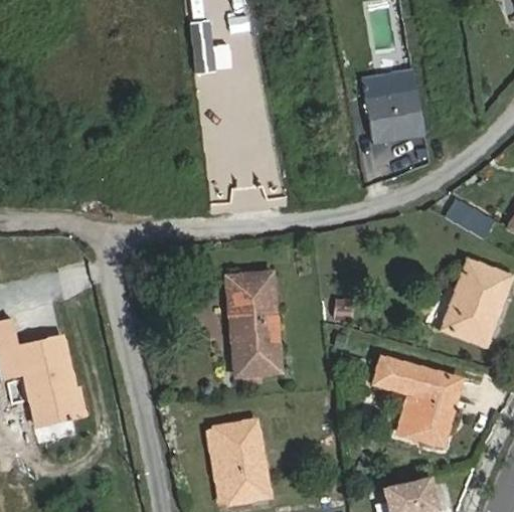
[(375,65),(402,60),(392,0),(364,0),(375,65)]
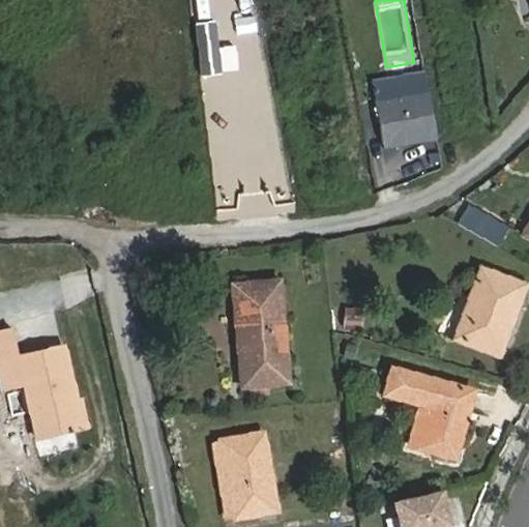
[(423,66),(370,77),(383,147),(438,137),(423,66)]
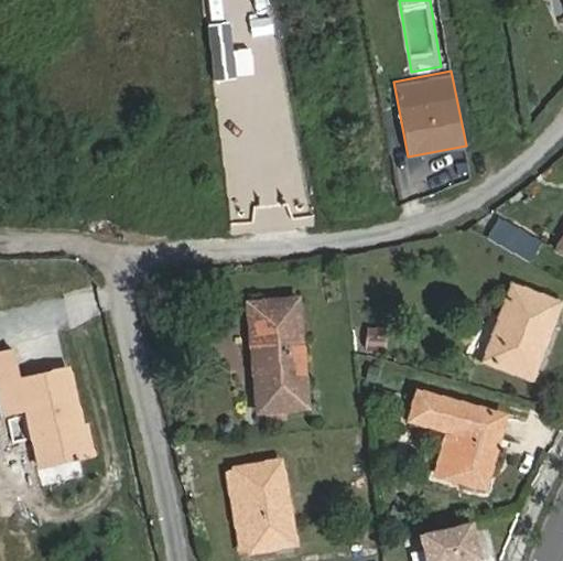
[(463,152),(435,157),(440,181),(467,176),(463,152)]
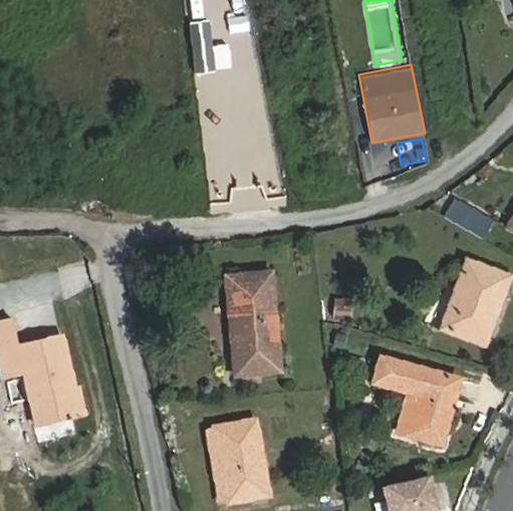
[(443,214),(480,235),(490,217),(454,195),(443,214)]
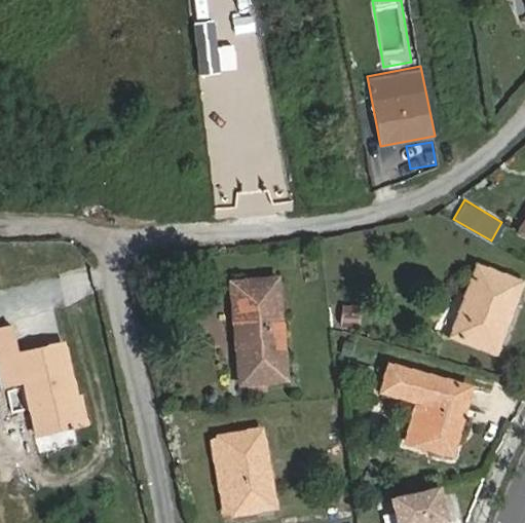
[(524,236),(524,212),(514,230),(524,236)]
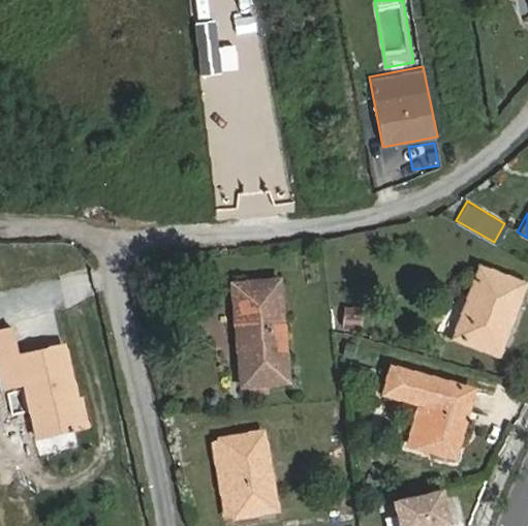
[(478,265),(453,335),(497,351),(523,281),(478,265)]
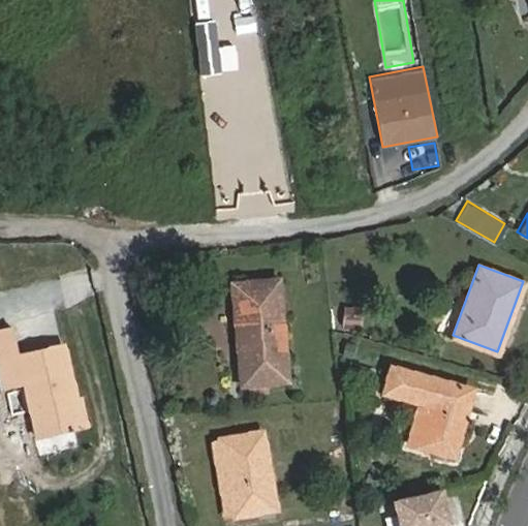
[(277,277),(238,280),(244,347),(248,347),(249,358),(239,359),(241,383),(287,378),(277,277)]
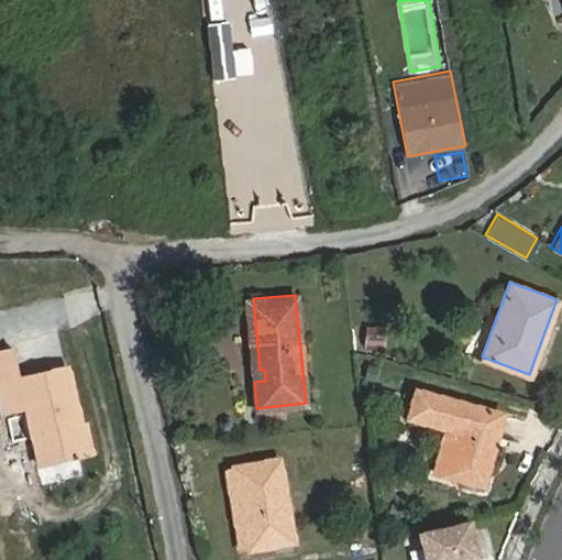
[(0,412),(24,406),(37,462),(88,450),(66,365),(0,381),(0,412)]
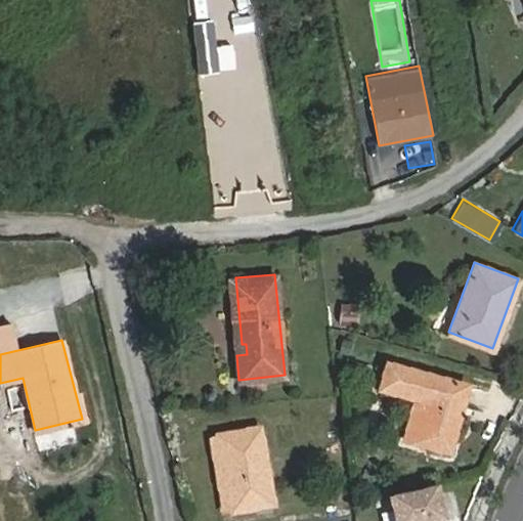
[(415,397),(402,438),(448,451),(468,383),(386,360),(379,388),(415,397)]
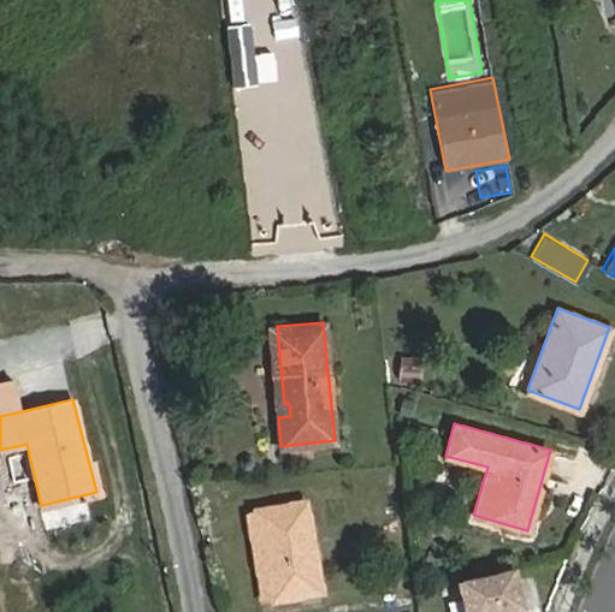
[(303,500),(255,509),(271,599),(321,589),(303,500)]
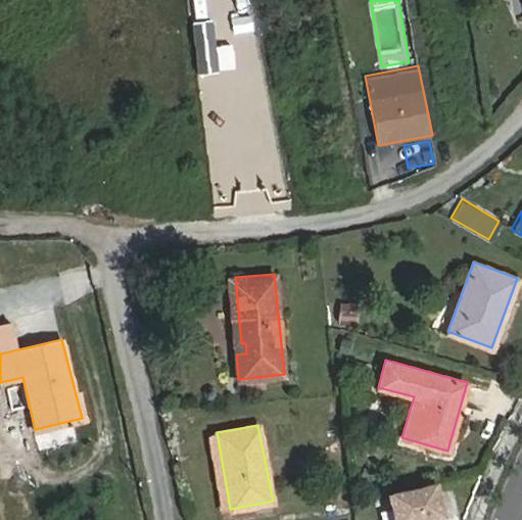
[(439,480),(386,492),(391,519),(443,519),(447,519),(439,480)]
